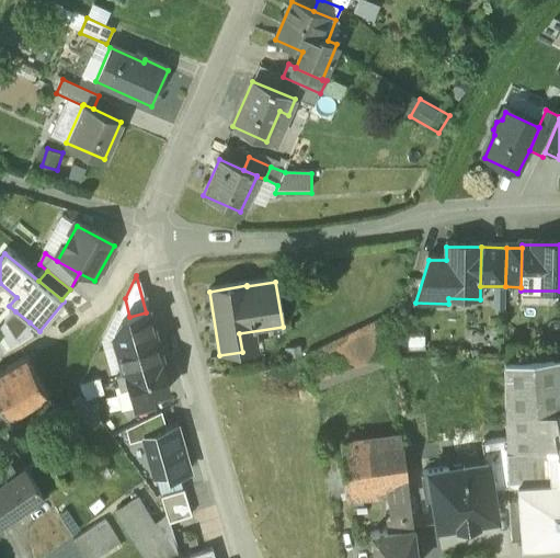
[(15,340),(30,322),(15,311),(6,323),(15,340)]
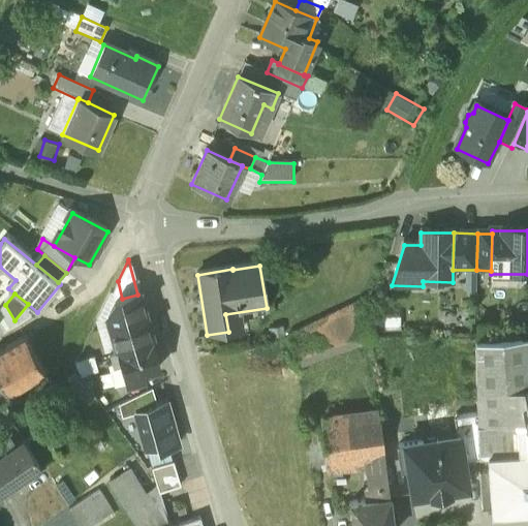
[(145,318),(137,295),(122,299),(107,320),(111,329),(143,319),(145,318)]
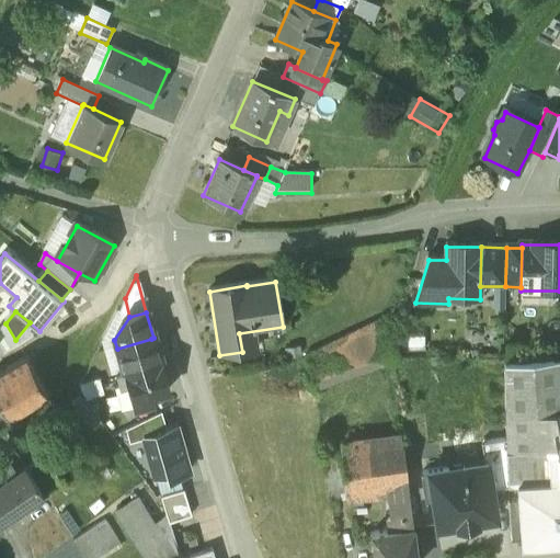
[(151,339),(117,349),(124,373),(159,363),(151,339)]
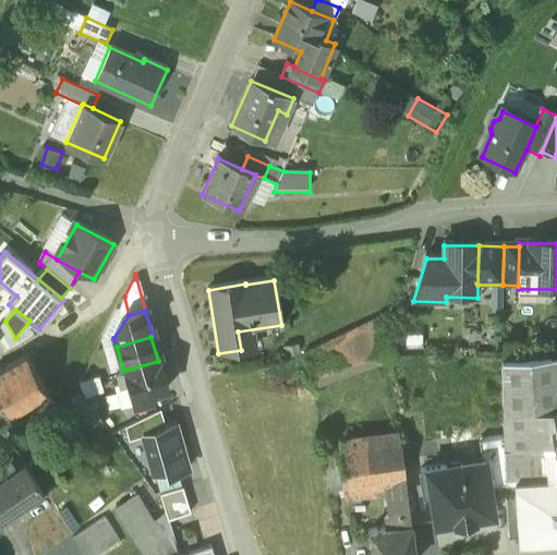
[(113,338),(101,341),(111,375),(116,373),(123,371),(117,347),(113,338)]
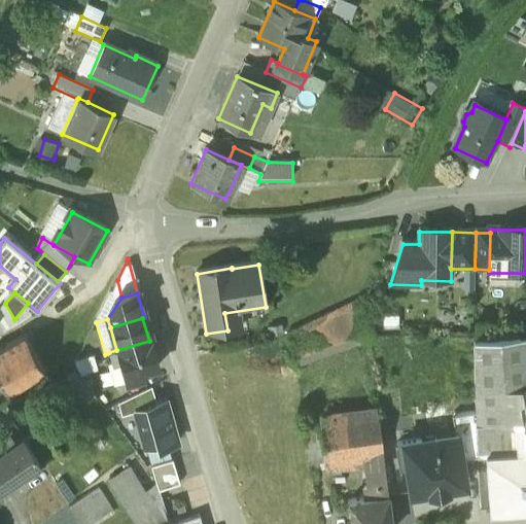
[(525,337),(474,341),(476,413),(476,423),(523,420),(523,407),(519,408),(519,402),(522,402),(521,385),(525,384),(525,337)]
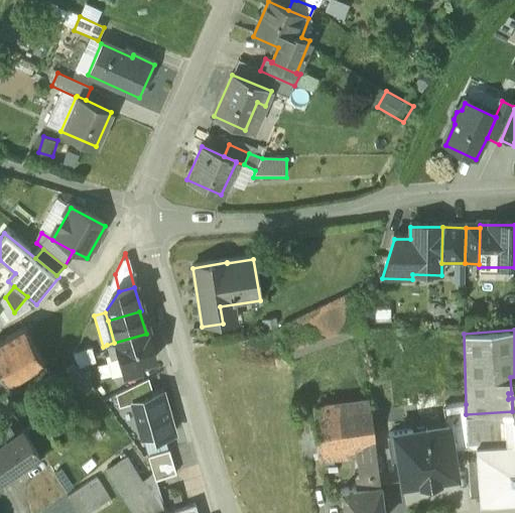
[(25,331),(0,345),(0,362),(8,358),(21,378),(22,377),(44,364),(43,363),(25,331)]
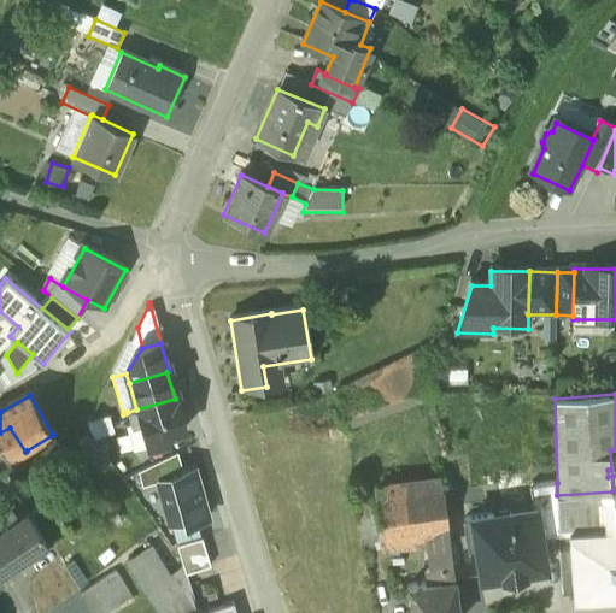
[(175,399),(136,410),(140,423),(146,442),(157,440),(166,436),(186,431),(176,399),(175,399)]
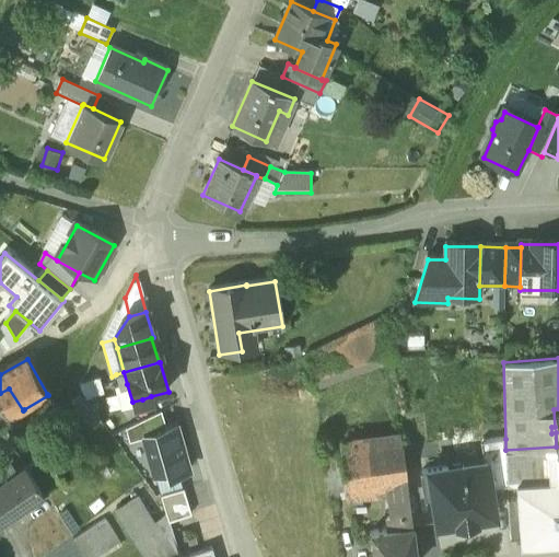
[(124,372),(116,374),(119,386),(127,384),(124,372)]
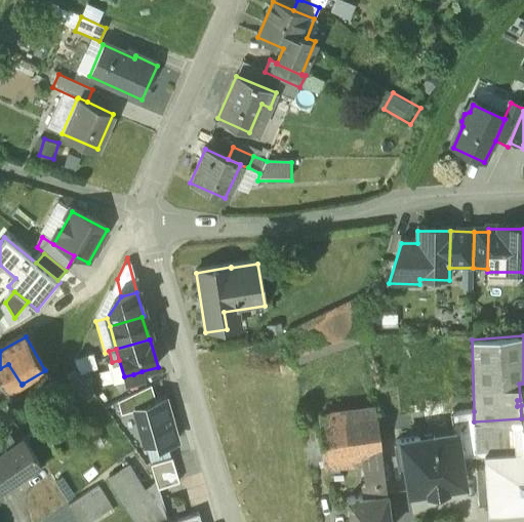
[(8,364),(0,368),(0,378),(7,392),(22,385),(8,364)]
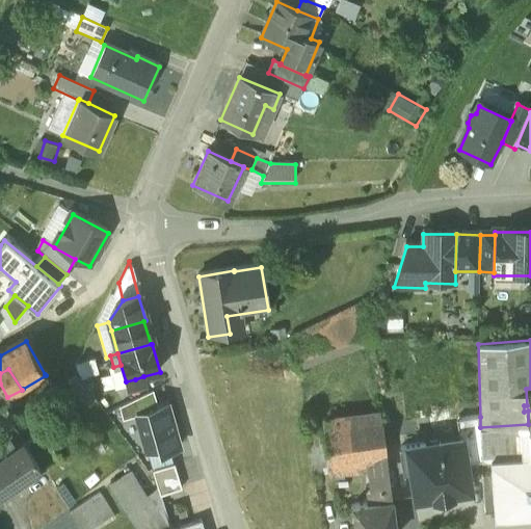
[(143,376),(135,379),(137,386),(145,382),(143,376)]
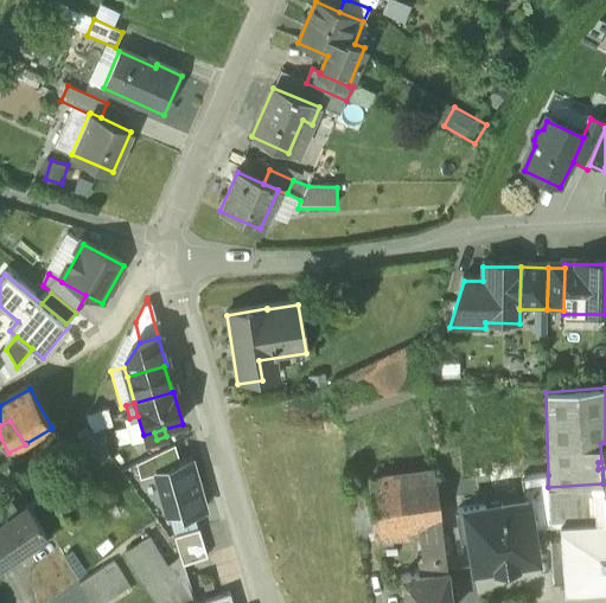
[(136,467),(141,481),(154,478),(170,473),(168,467),(179,463),(176,448),(136,467)]
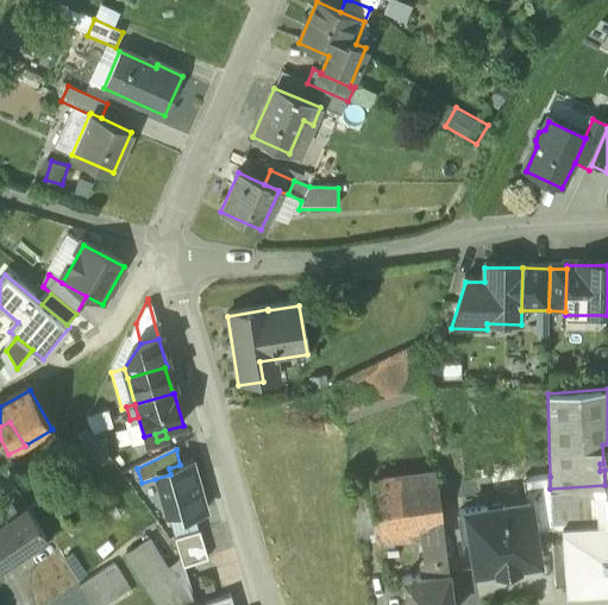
[(183,521),(208,515),(194,461),(180,465),(169,468),(170,474),(181,517),(183,521)]
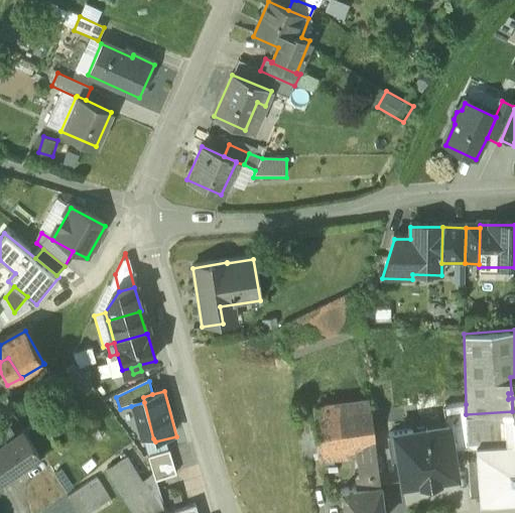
[(131,406),(141,442),(153,438),(144,402),(131,406)]
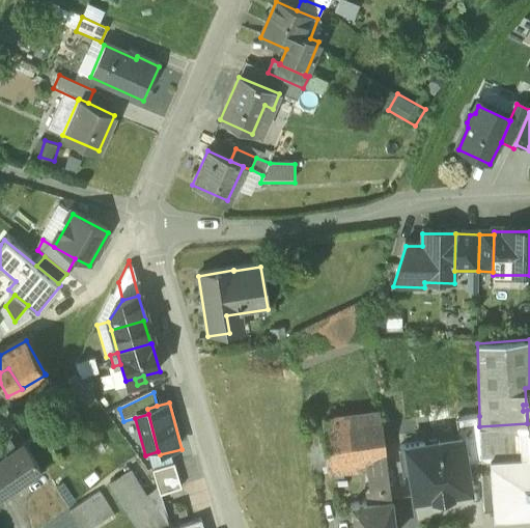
[(479,416),(456,420),(458,439),(462,438),(466,464),(481,462),(481,457),(479,426),(479,416)]
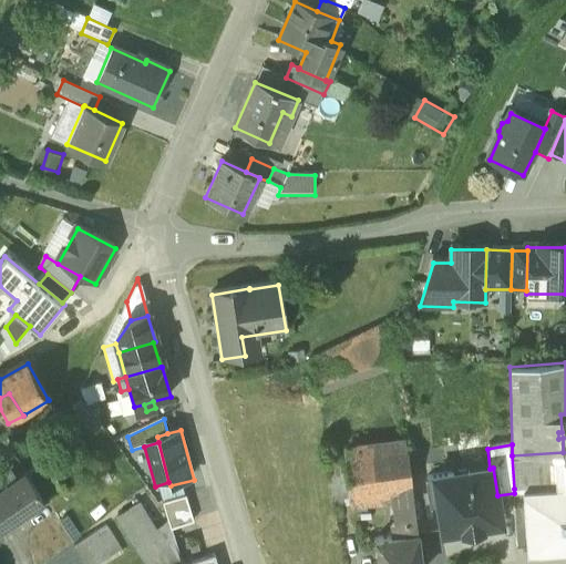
[(409,451),(345,460),(349,506),(393,500),(393,498),(413,494),(409,451)]
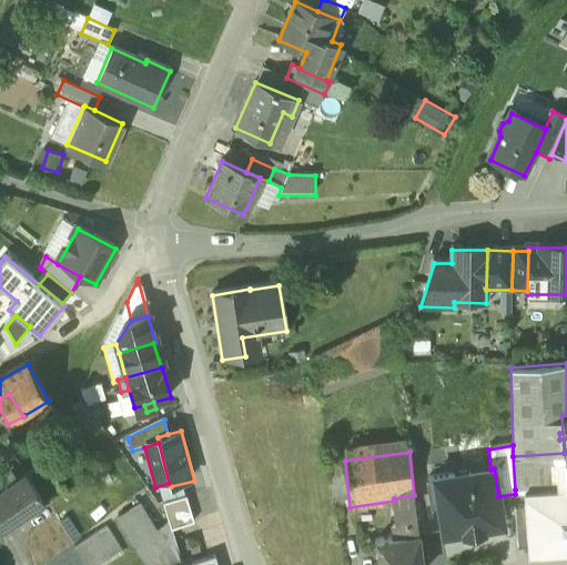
[(566,452),(564,453),(513,456),(515,490),(525,490),(566,486),(566,452)]
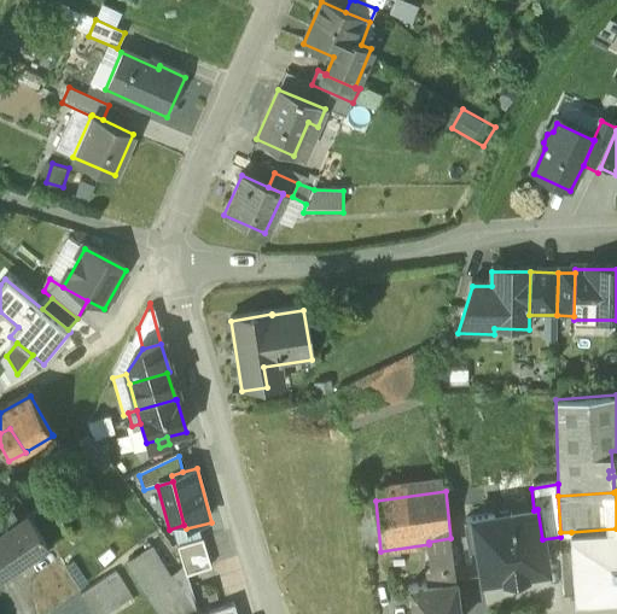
[(376,501),(358,503),(365,554),(380,551),(376,501)]
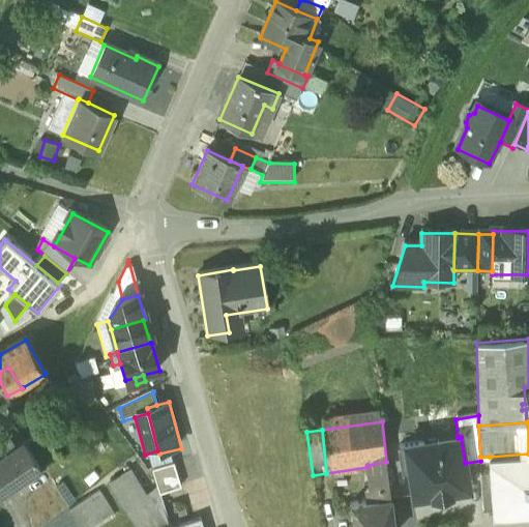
[(5,434),(0,436),(0,460),(17,449),(15,445),(5,434)]
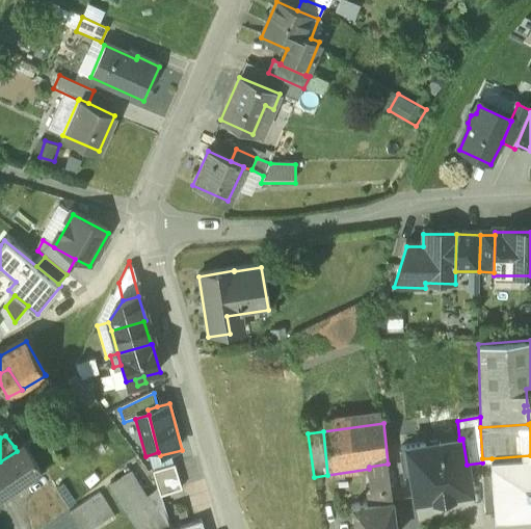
[(459,440),(401,449),(405,476),(412,475),(415,500),(471,491),(467,465),(462,439),(459,440)]
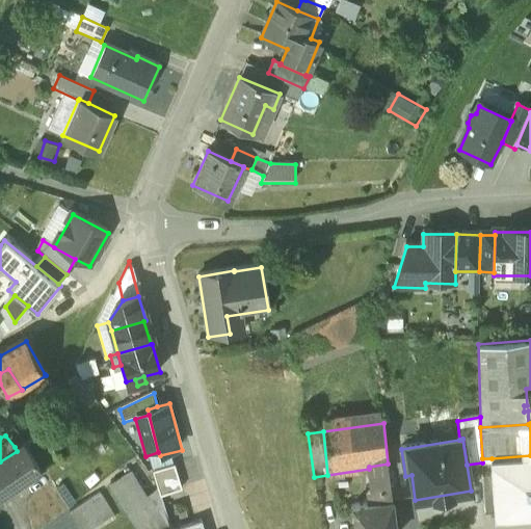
[(17,451),(0,461),(0,480),(8,494),(43,472),(25,445),(21,448),(17,451)]
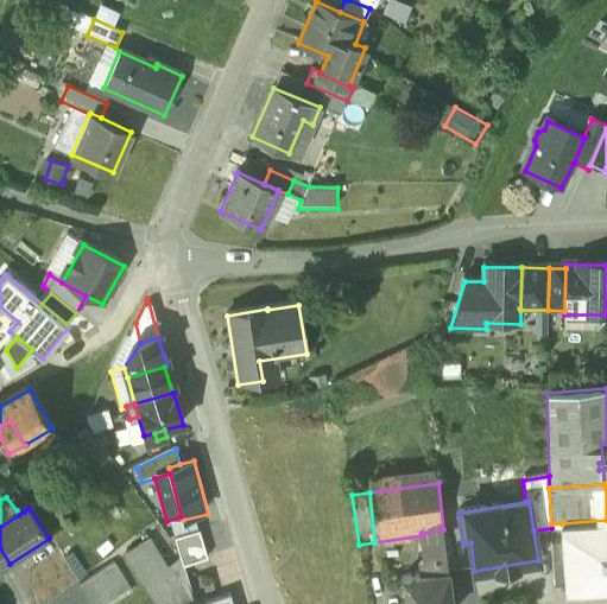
[(606,520),(562,523),(567,591),(573,590),(606,586),(606,561),(605,563),(604,546),(606,545),(606,520)]
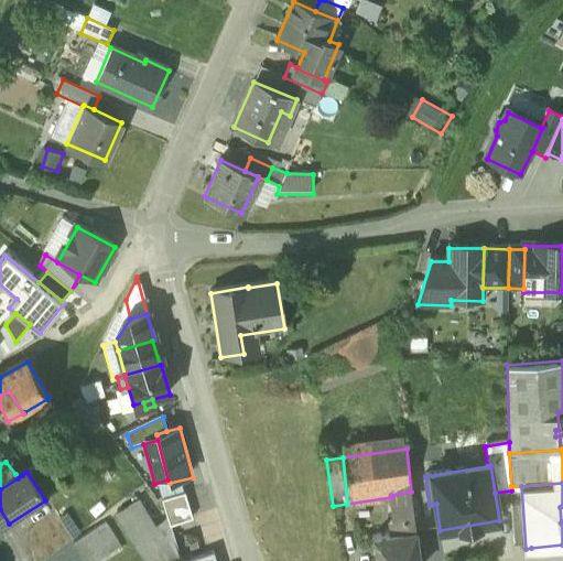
[(160,491),(106,527),(122,553),(134,548),(140,560),(175,560),(180,559),(171,528),(162,502),(160,491)]
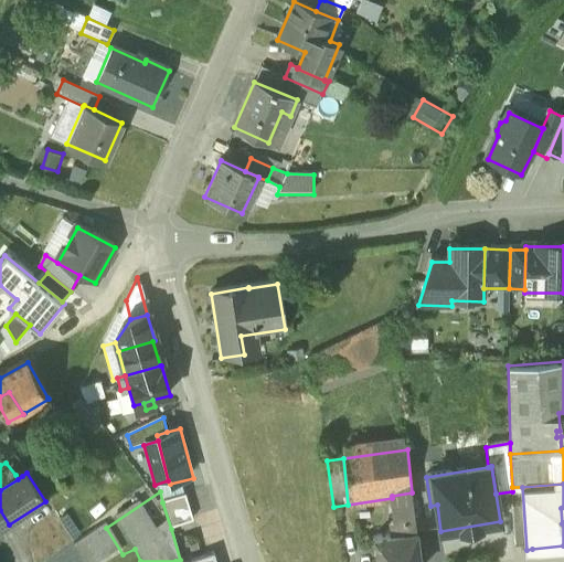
[(412,492),(392,496),(392,498),(395,522),(415,519),(412,492)]
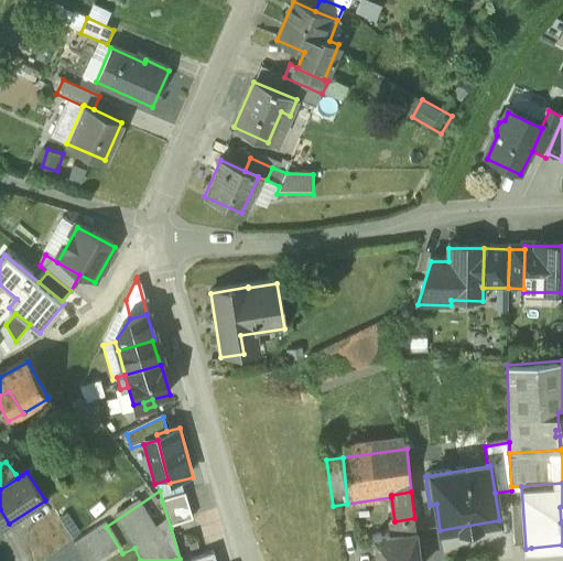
[(185,496),(162,502),(171,528),(193,519),(185,496)]
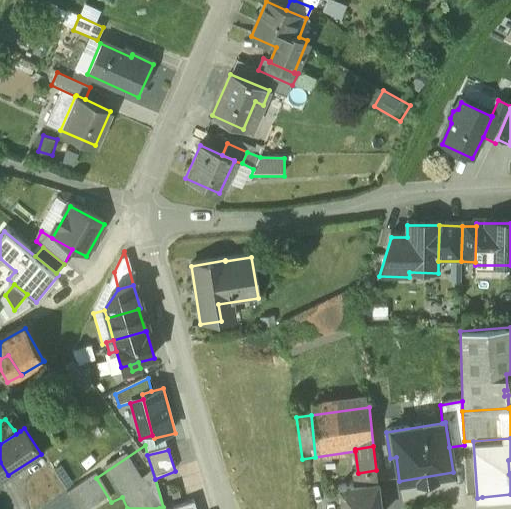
[(356,486),(338,488),(341,508),(381,508),(376,470),(358,473),(354,473),(356,486)]
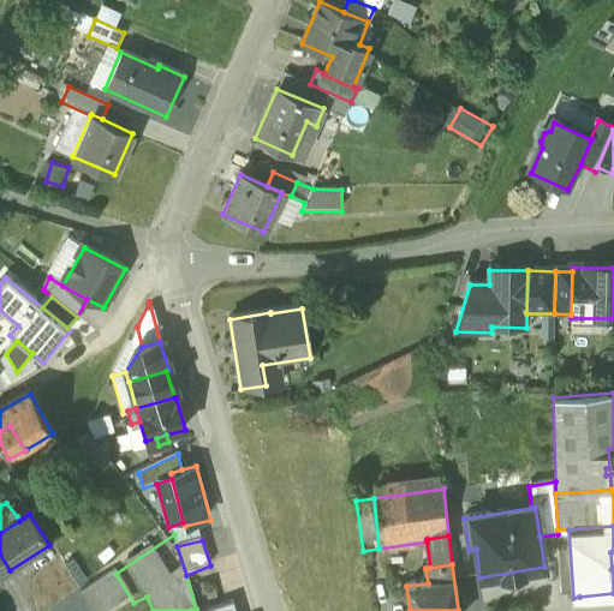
[(115,574),(81,595),(89,610),(120,610),(133,603),(115,574)]
